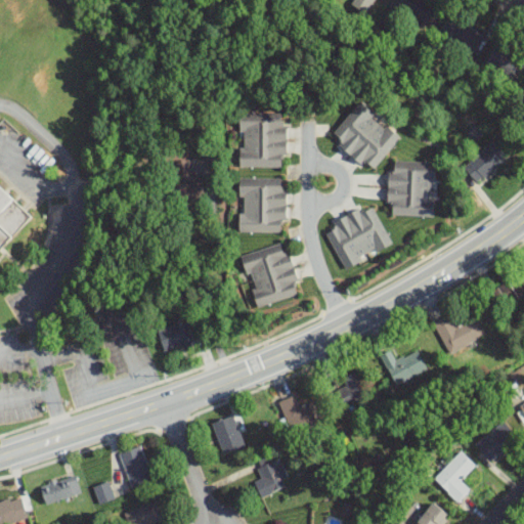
[(512,77),(522,58),(495,45),(486,63),(512,77)]
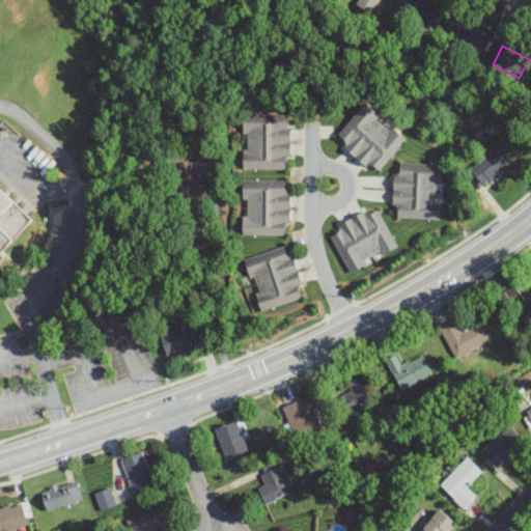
[(367,101),(339,133),(348,141),(345,145),(366,165),(369,161),(379,169),(408,136),(367,101)]
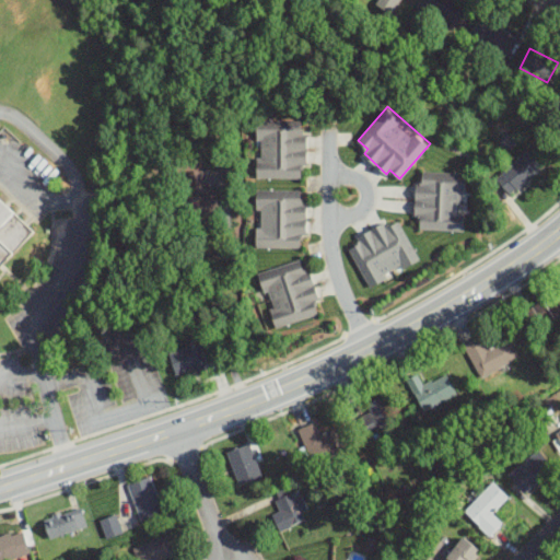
[(305,123),(257,121),(257,179),(305,179),(305,123)]
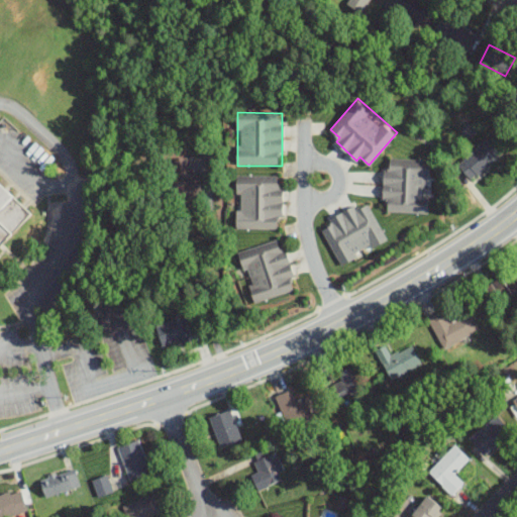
[(473,182),(500,154),(485,139),(457,167),(473,182)]
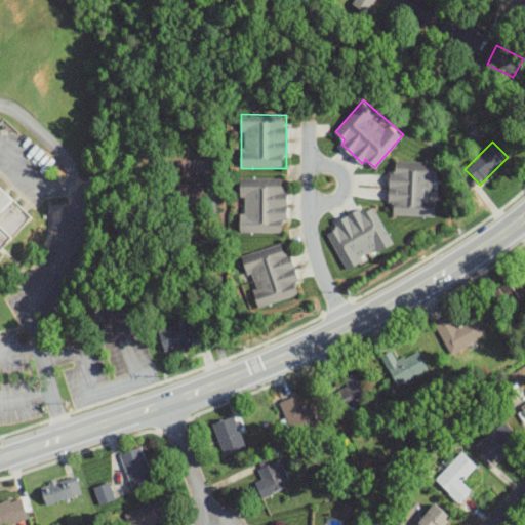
[(389,216),(435,217),(436,164),(390,163),(389,216)]
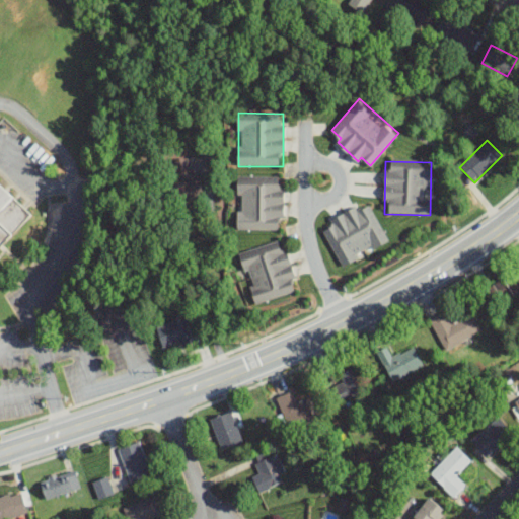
[(237,176),(237,230),(283,230),(283,176),(237,176)]
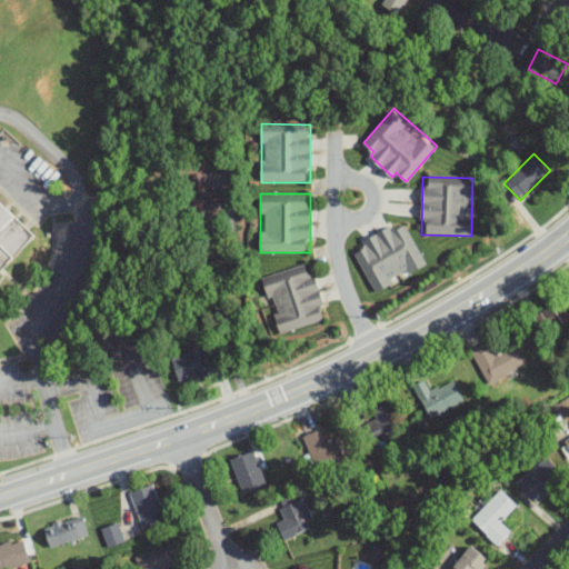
[(0,210),(0,270),(30,239),(0,210)]
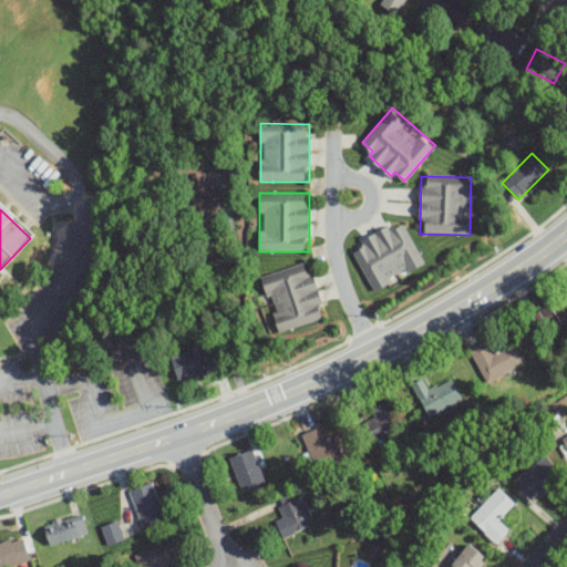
[(353,250),(374,290),(425,261),(404,222),(394,227),(391,222),(359,239),(362,244),(353,250)]
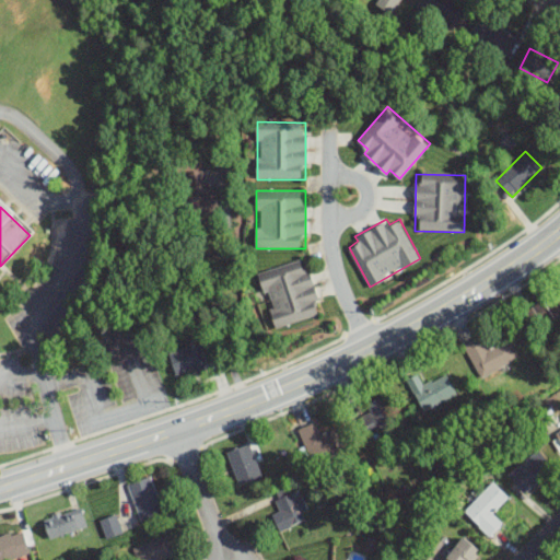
[(304,259),(258,273),(276,329),(322,315),(304,259)]
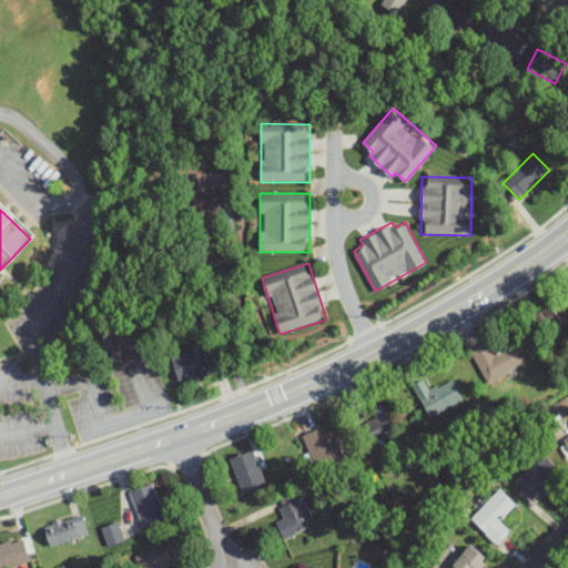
[(545,331),(567,320),(567,296),(536,312),(545,331)]
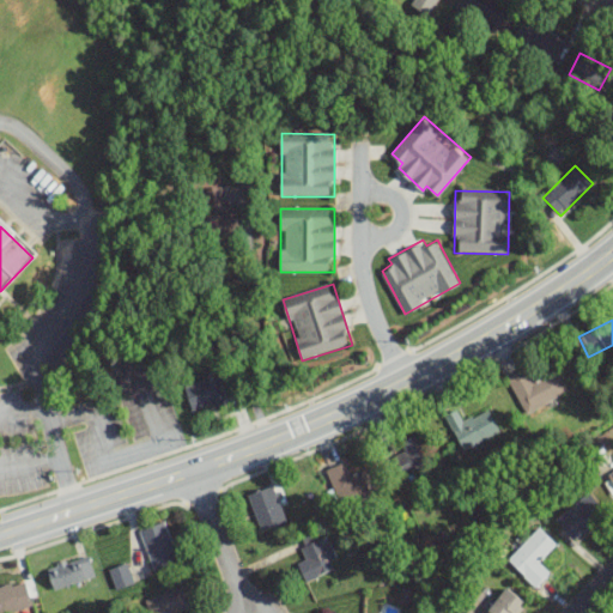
[(527,413),(568,392),(557,370),(534,381),(528,368),(509,378),(527,413)]
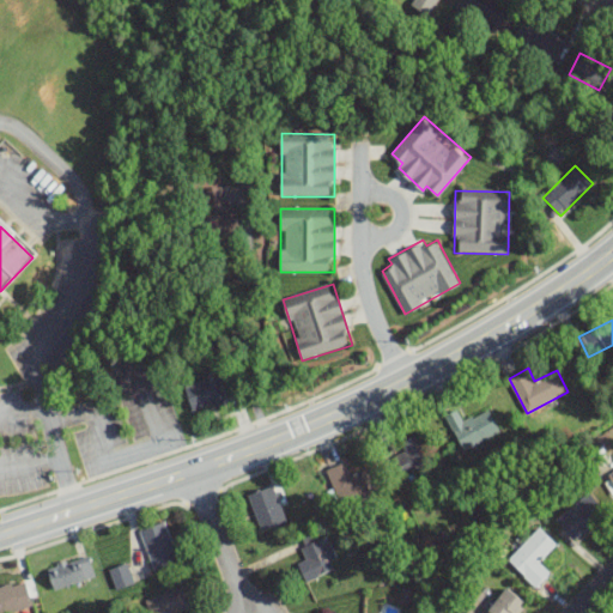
[(193,413),(228,402),(220,376),(186,386),(193,413)]
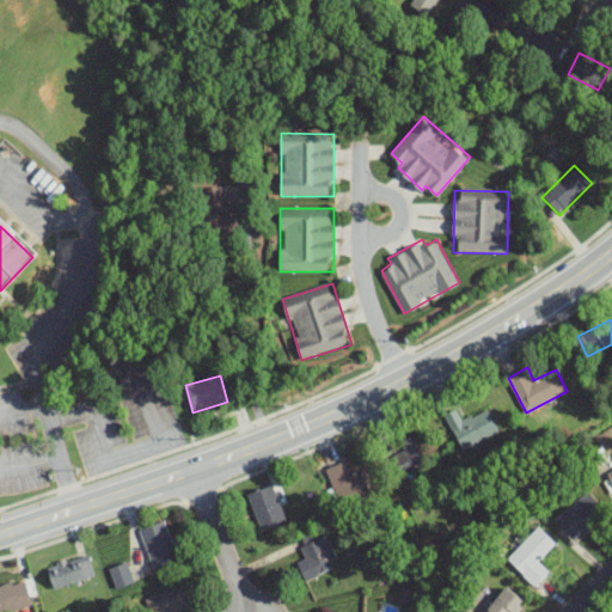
[(499,433),(488,409),(463,421),(457,409),(446,415),(463,451),(499,433)]
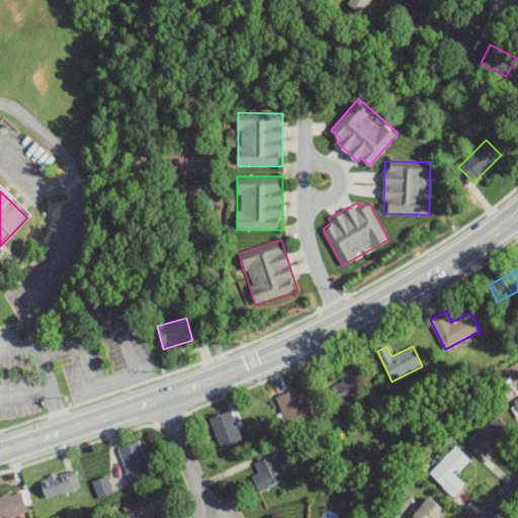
[(343,380),(333,386),(342,403),(368,386),(355,365),(339,375),(343,380)]
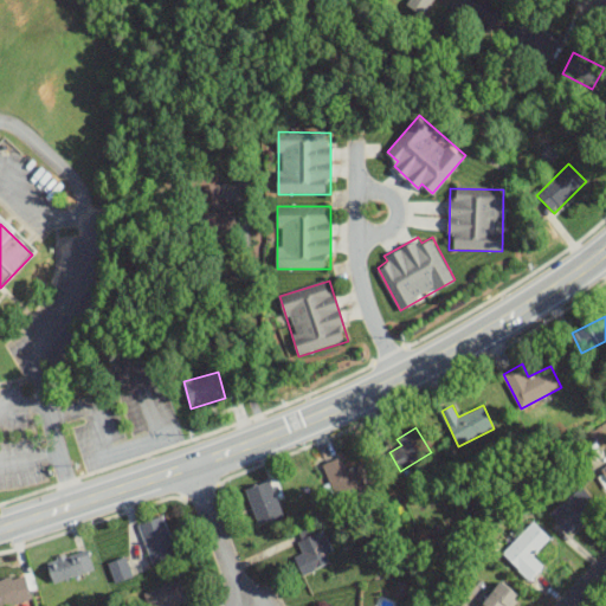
[(372,462),(346,470),(342,458),(327,463),(337,497),(379,484),(372,462)]
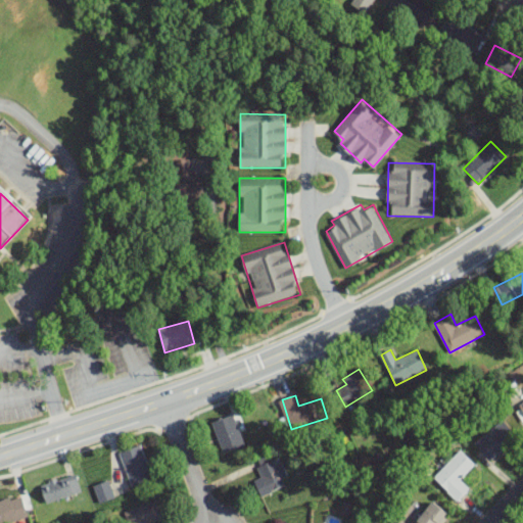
[(212,422),(222,453),(243,446),(233,416),(212,422)]
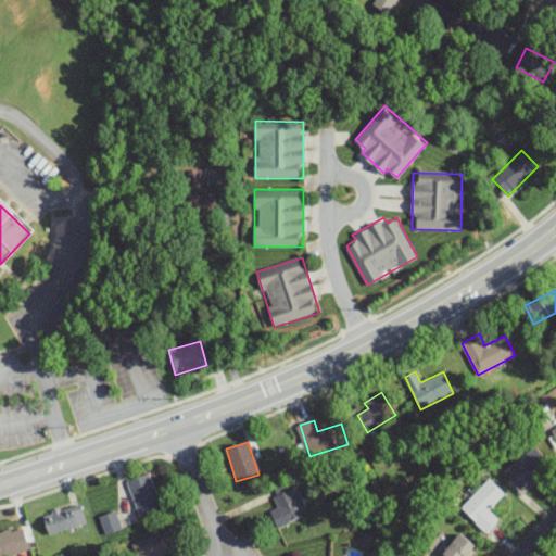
[(550,466),(534,447),(505,471),(520,490),(550,466)]
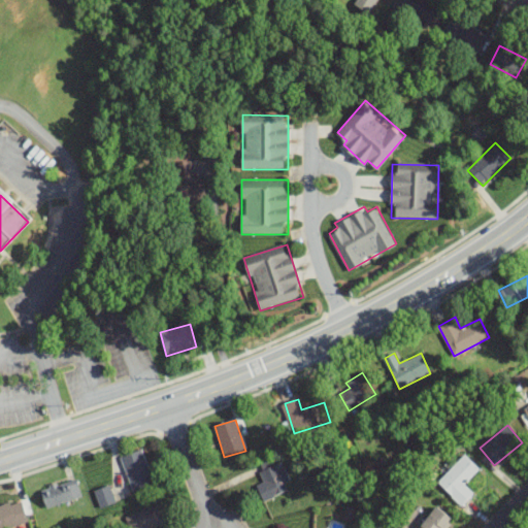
[(121,457),(133,492),(155,484),(142,450),(121,457)]
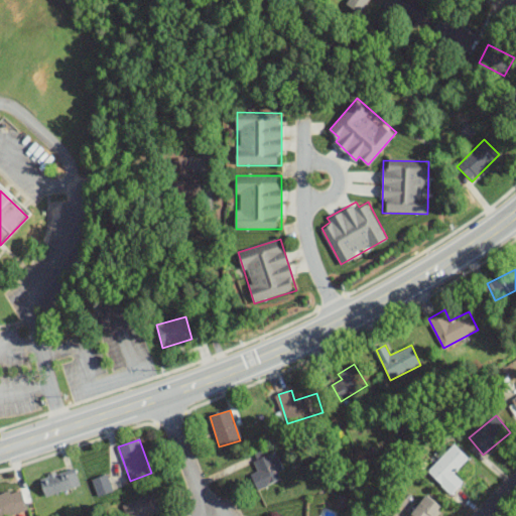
[(468,459),(455,444),(428,471),(452,495),(464,482),(454,473),(468,459)]
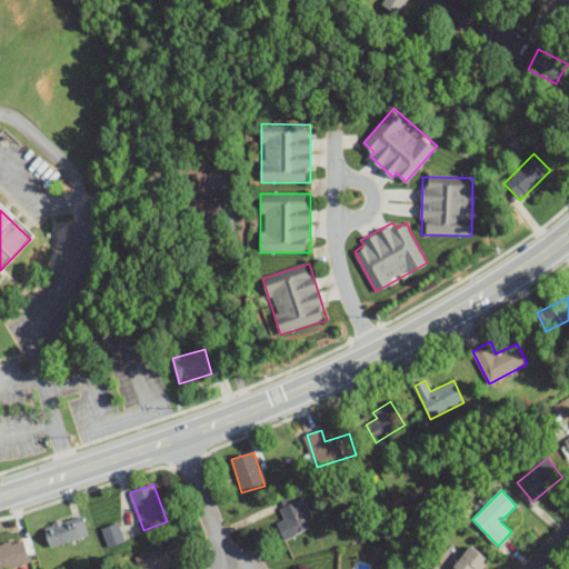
[(285,525),(280,527),(285,539),(317,526),(307,502),(297,507),(296,503),(279,510),(285,525)]
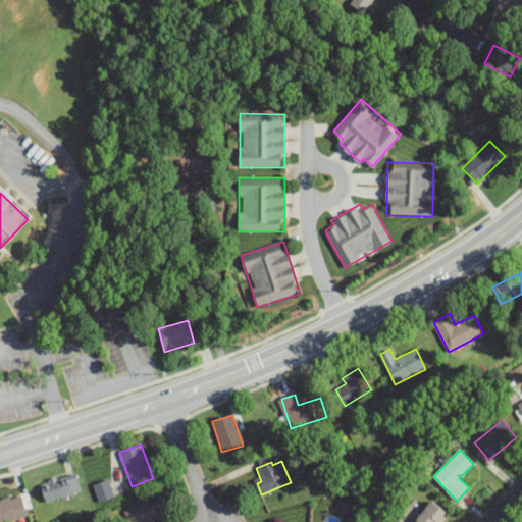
[(40,485),(45,503),(81,491),(75,474),(40,485)]
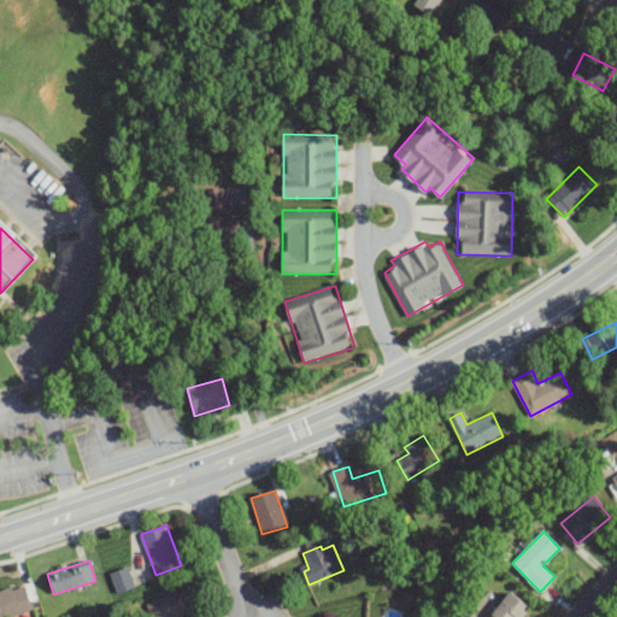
[(110,574),(116,594),(135,588),(128,569),(110,574)]
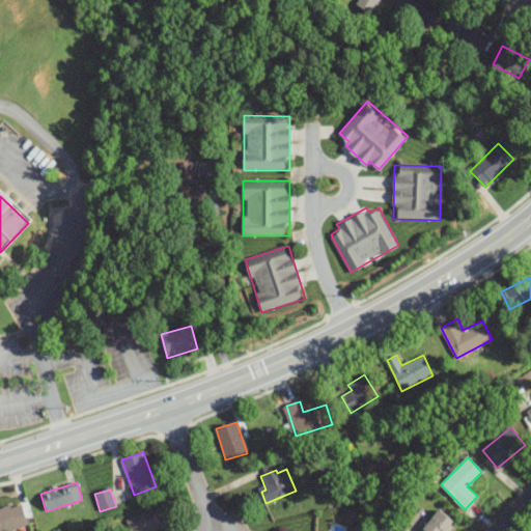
[(0,508),(0,530),(27,528),(23,505),(0,508)]
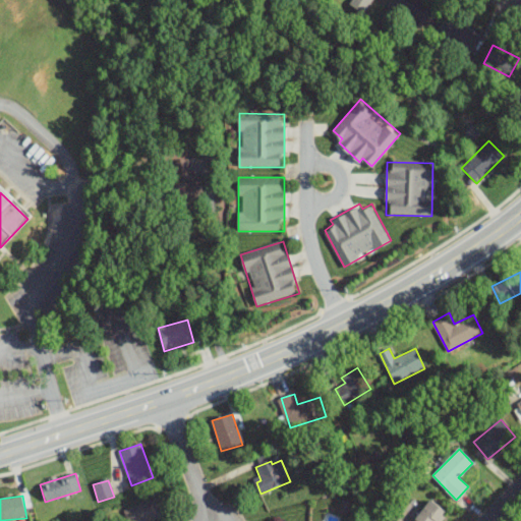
[(150,520),(162,516),(157,500),(125,510),(128,520),(150,520)]
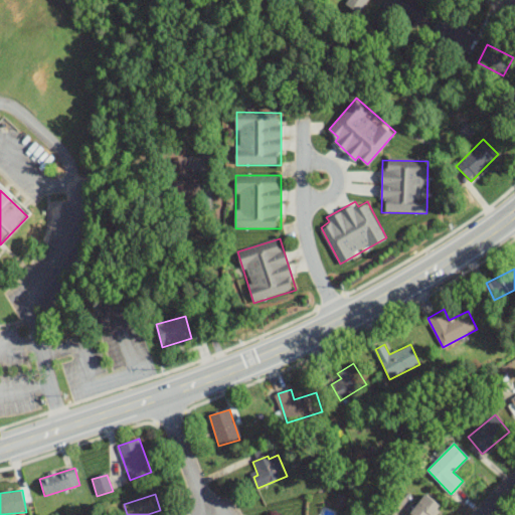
[(434,514),(441,507),(425,495),(408,514),(434,514)]
